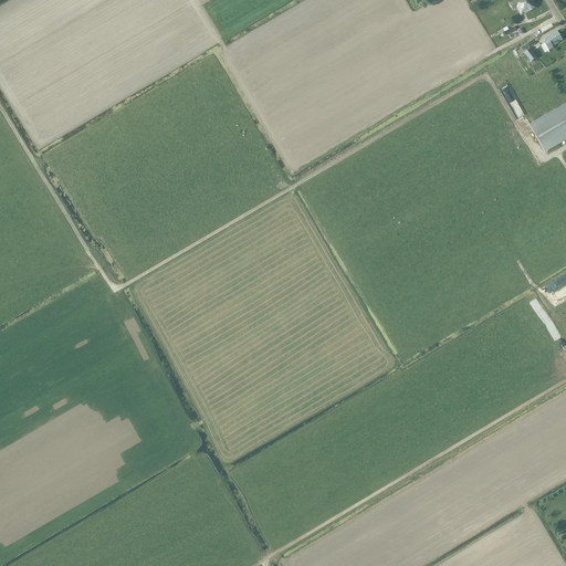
[(513,0),(509,2),(511,8),(512,10),(516,8),(521,16),(524,13),(525,14),(536,8),(532,0),(513,0)]
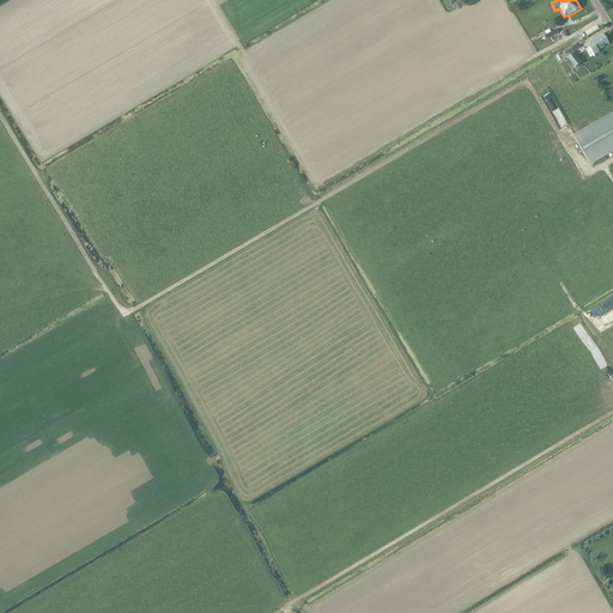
[(553,8),(551,2),(550,2),(548,4),(547,4),(534,11),(538,18),(551,10),(553,8)]
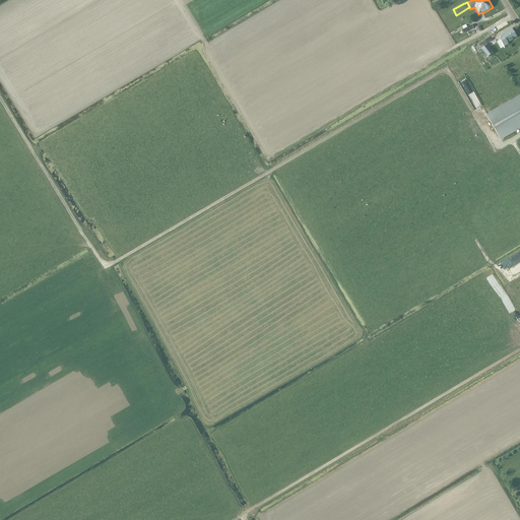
[(463,29),(461,30),(463,34),(473,27),(472,24),(467,27),(463,29)]
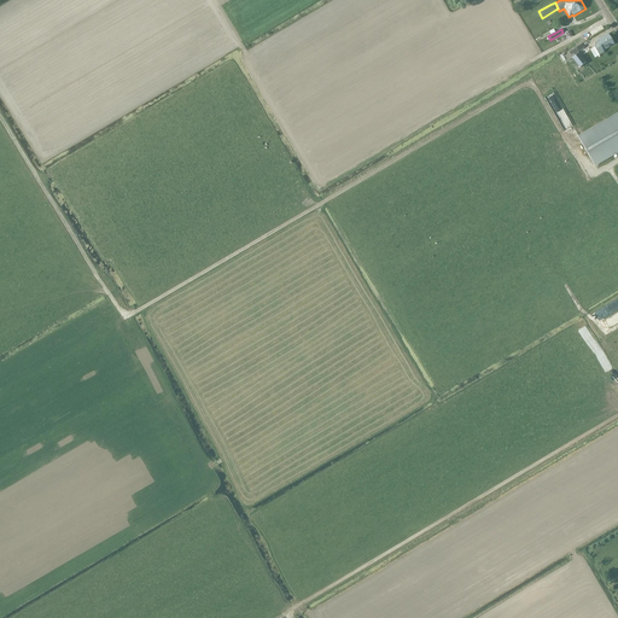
[(608,34),(596,41),(594,46),(599,54),(604,52),(602,51),(614,44),(608,34)]
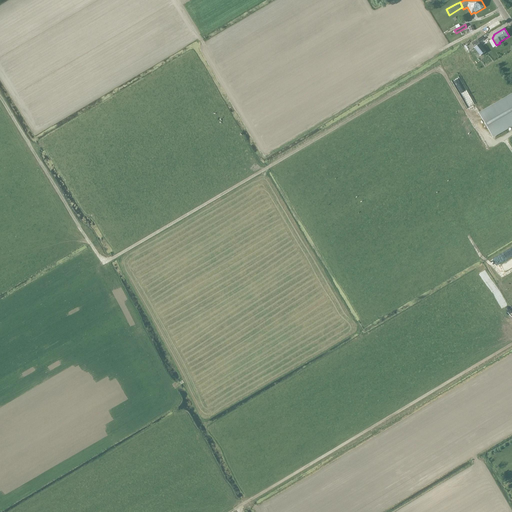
[(476,40),(471,43),(475,48),(474,48),(480,56),(485,52),(479,44),(476,40)]
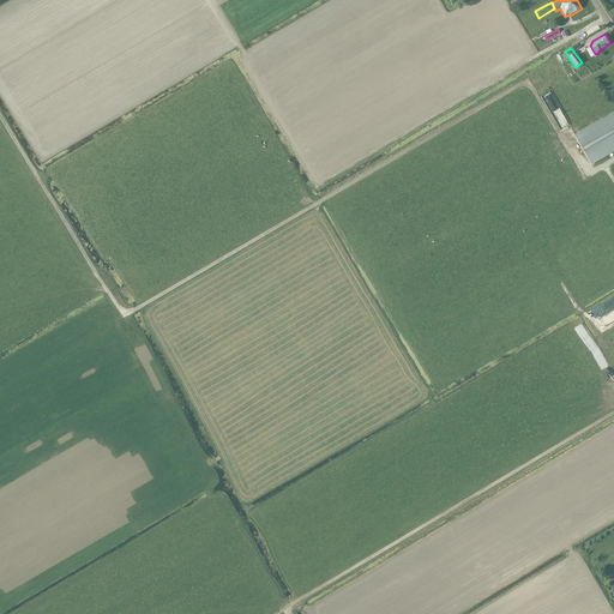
[(613,112),(573,136),(591,166),(613,151),(613,112)]
